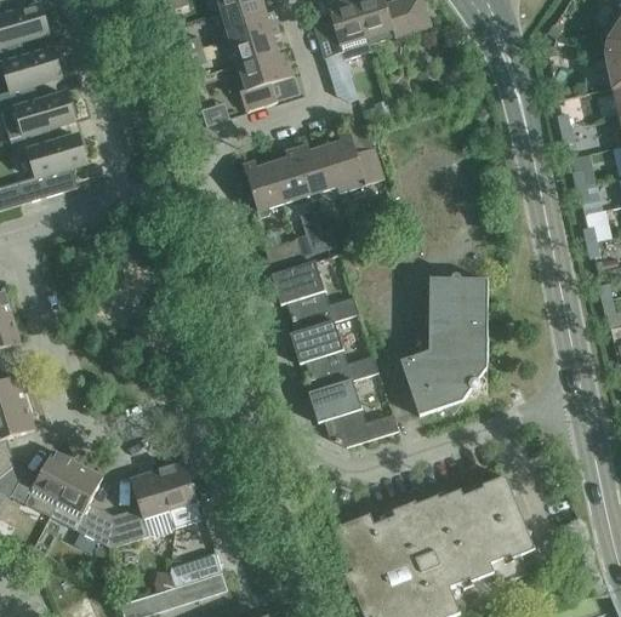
[(13,11),(10,0),(0,0),(0,45),(22,40),(49,32),(47,29),(51,28),(46,12),(44,13),(40,4),(13,11)]
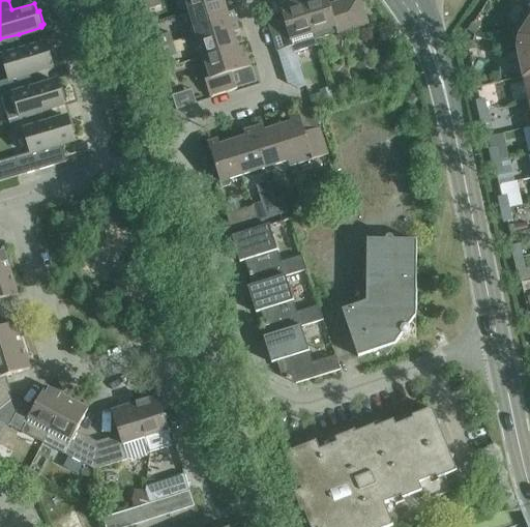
[(186,0),(189,8),(216,0),(186,0)]
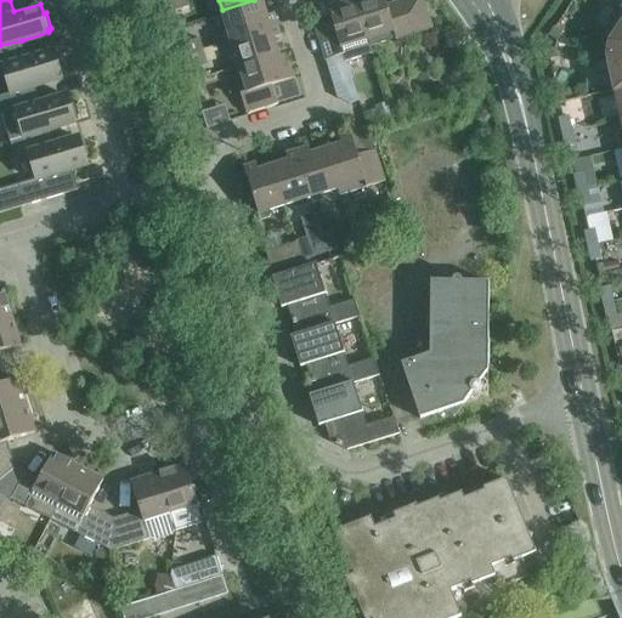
[(266,12),(263,0),(254,0),(222,10),(227,26),(224,27),(221,30),(224,39),(276,22),(273,11),(266,12)]
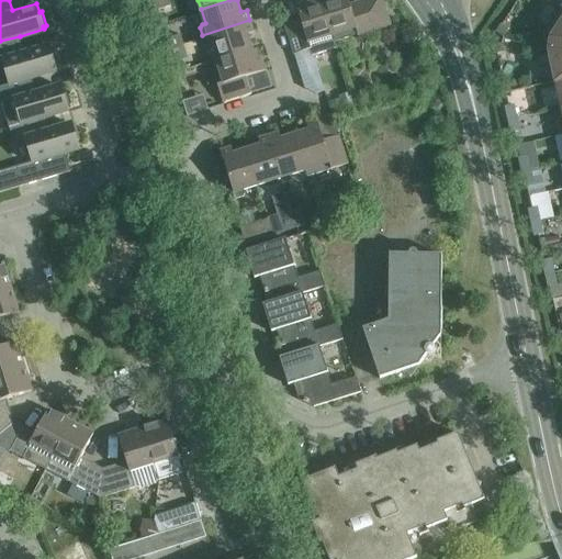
[(300,18),(285,23),(294,51),(308,46),(311,53),(336,45),(334,38),(333,38),(322,0),(310,0),(306,1),(306,0),(294,0),(300,18)]
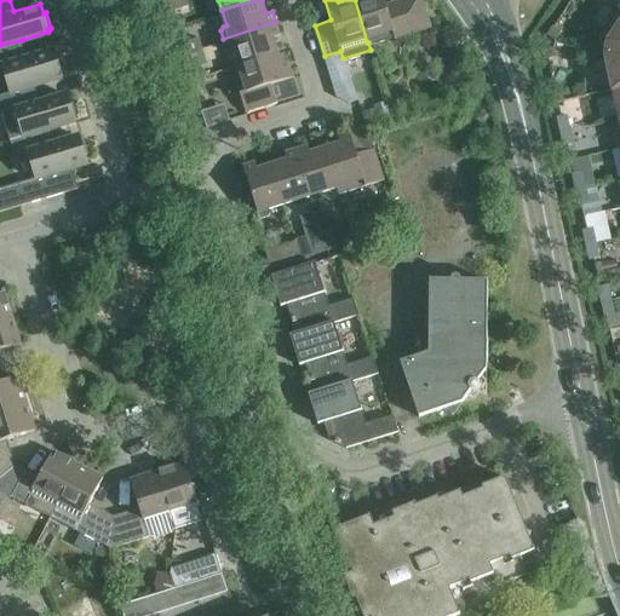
[(355,0),(367,42),(368,42),(394,34),(394,35),(406,32),(429,24),(422,0),(392,0),(385,3),(384,0),(355,0)]
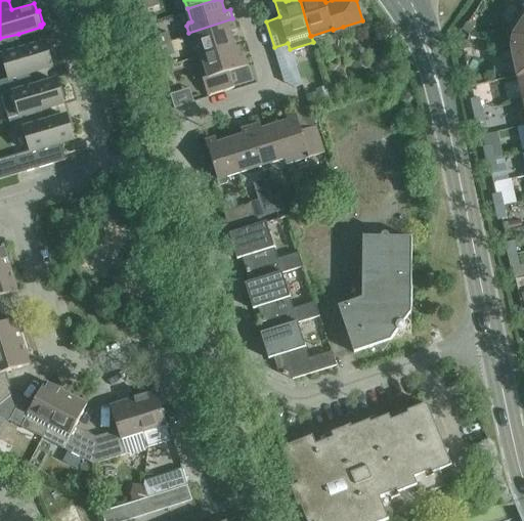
[(512,39),(511,45),(517,74),(523,72),(523,14),(512,34),(512,39)]
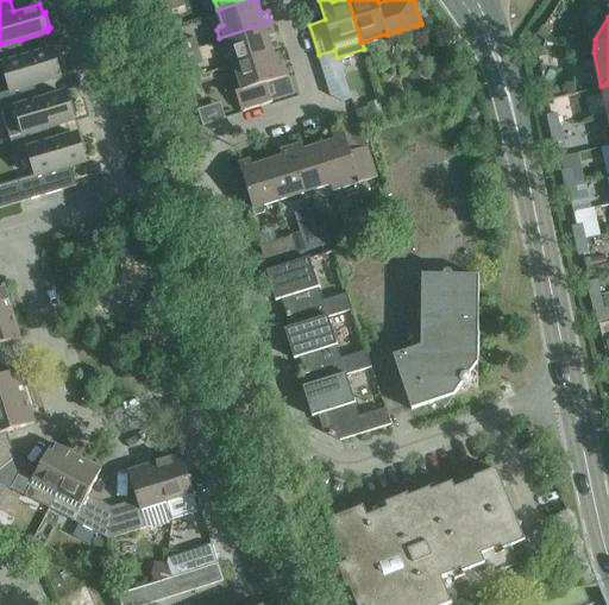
[(228,46),(233,61),(272,49),(268,35),(274,32),(270,21),(219,38),(221,45),(225,48),(228,46)]
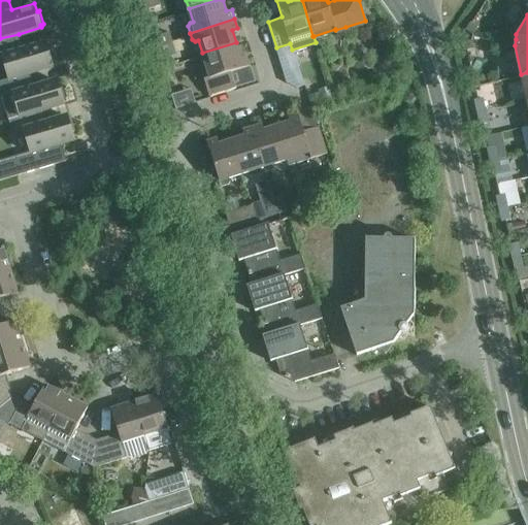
[(465,27),(472,31),(477,24),(470,20),(465,27)]
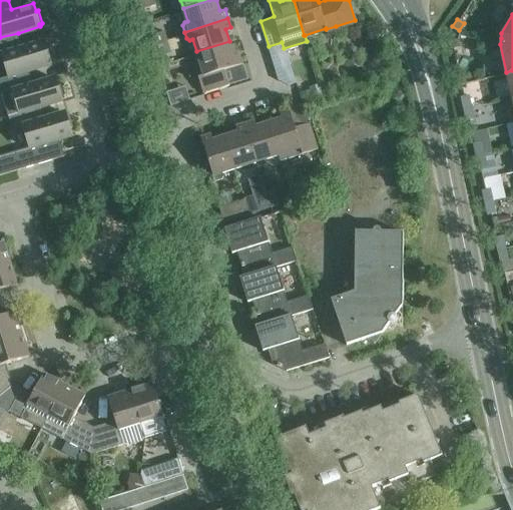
[(148,33),(151,42),(166,37),(163,28),(148,33)]
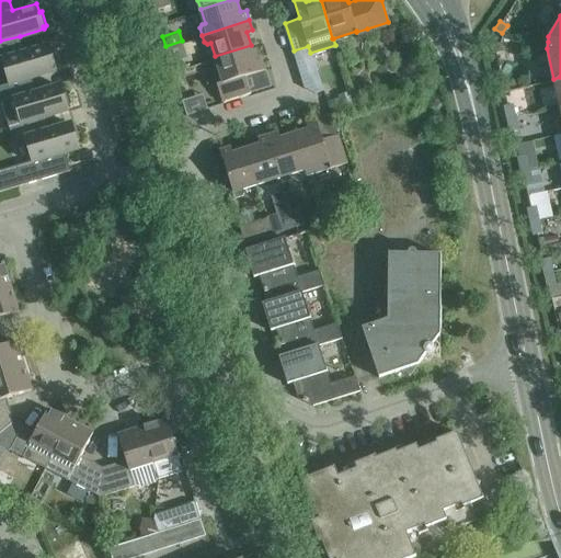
[(50,52),(48,43),(24,50),(20,36),(0,41),(0,58),(2,58),(9,81),(10,82),(31,76),(56,68),(55,66),(58,65),(54,50),(50,52)]
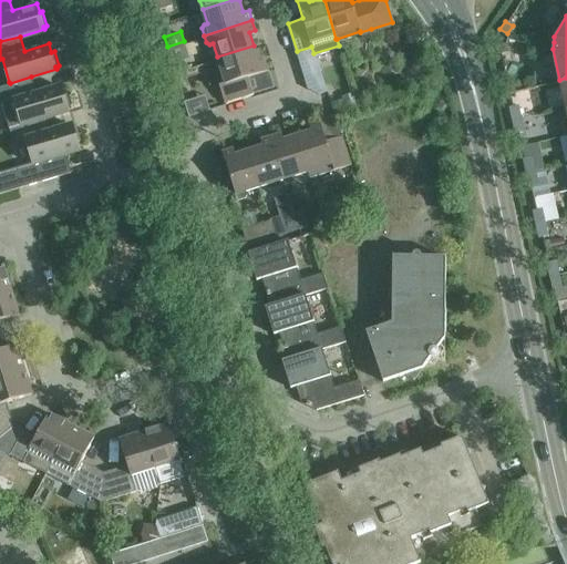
[(498,52),(501,51),(507,50),(505,40),(496,42),(498,52)]
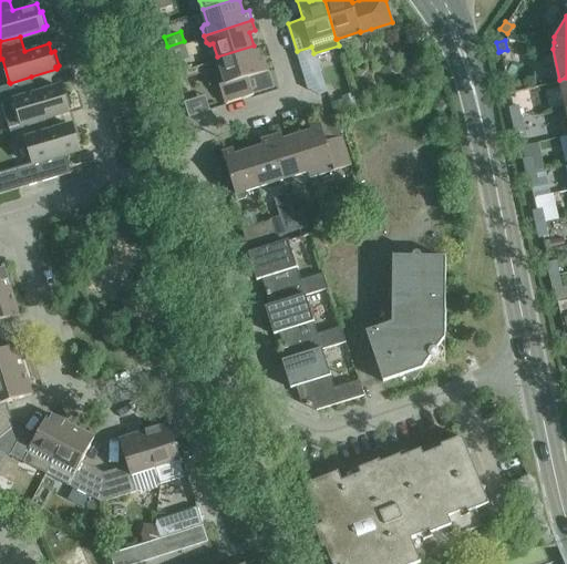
[(184,41),(167,47),(172,60),(188,55),(184,41)]
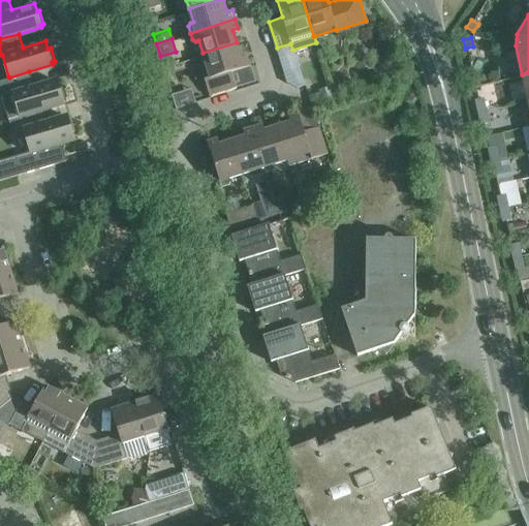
[(241,56),(237,42),(203,53),(207,66),(204,67),(201,71),(203,72),(209,92),(236,84),(230,69),(249,64),(246,54),(241,56)]
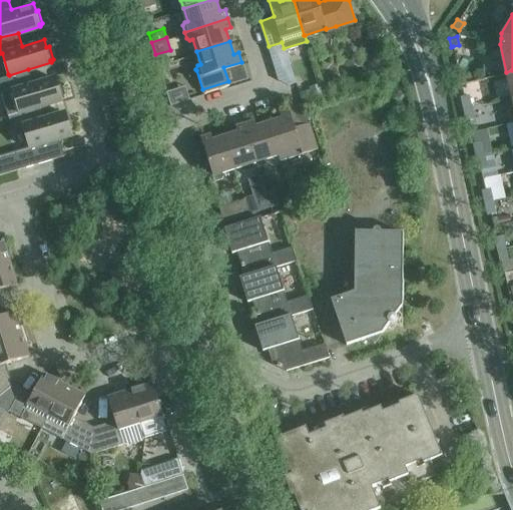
[(32,82),(28,69),(9,75),(8,74),(0,76),(0,86),(8,113),(19,110),(19,111),(39,105),(61,98),(61,96),(64,96),(60,82),(57,83),(55,75),(32,82)]
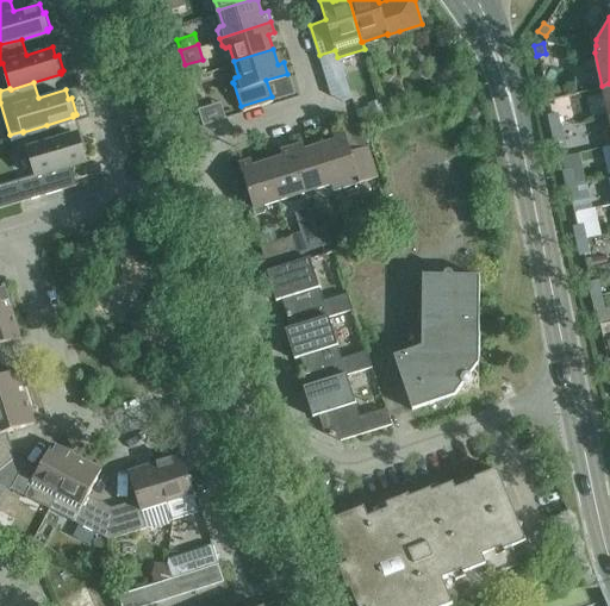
[(385,116),(379,98),(367,101),(373,119),(385,116)]
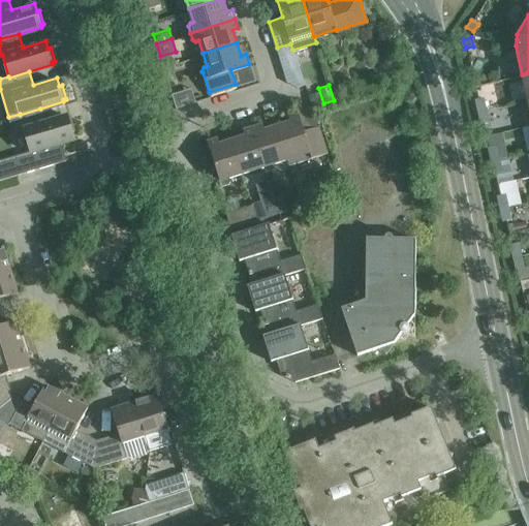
[(477,110),(486,107),(484,95),(474,97),(477,110)]
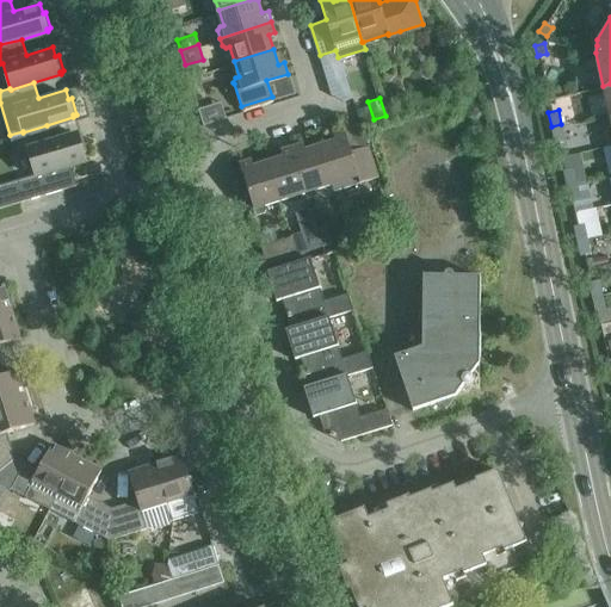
[(555,141),(559,141),(565,140),(561,124),(551,127),(555,141)]
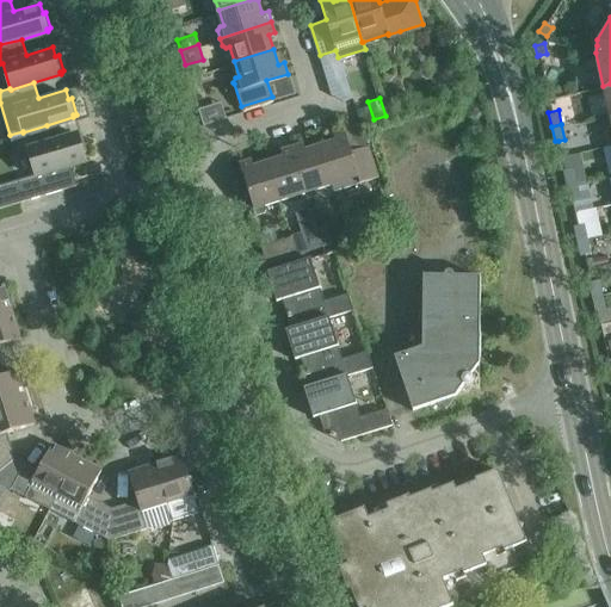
[(51,140),(47,125),(23,132),(23,131),(10,135),(14,152),(28,148),(35,172),(0,183),(0,205),(76,183),(71,163),(86,159),(82,149),(86,148),(81,132),(78,134),(78,131),(51,140)]
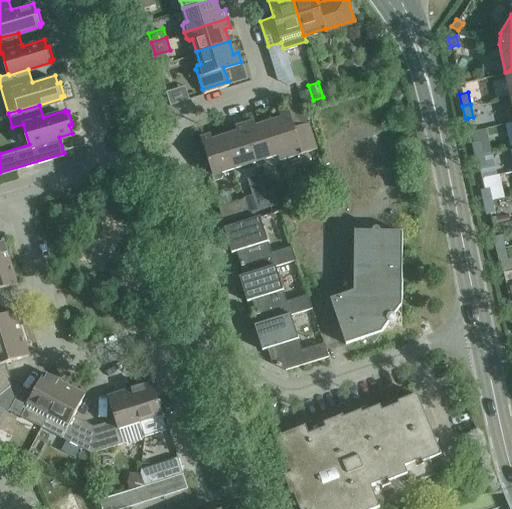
[(281,116),(268,120),(278,152),(280,158),(316,147),(314,140),(308,121),(294,125),(289,107),(279,110),(281,116)]
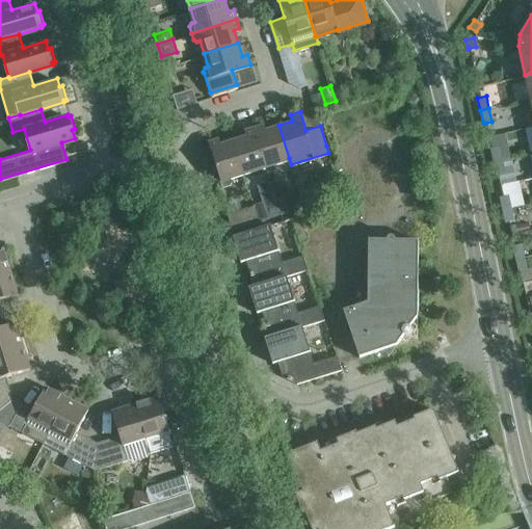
[(276,162),(289,158),(278,125),(265,129),(264,123),(254,126),(268,172),(274,169),(276,165),(276,162)]
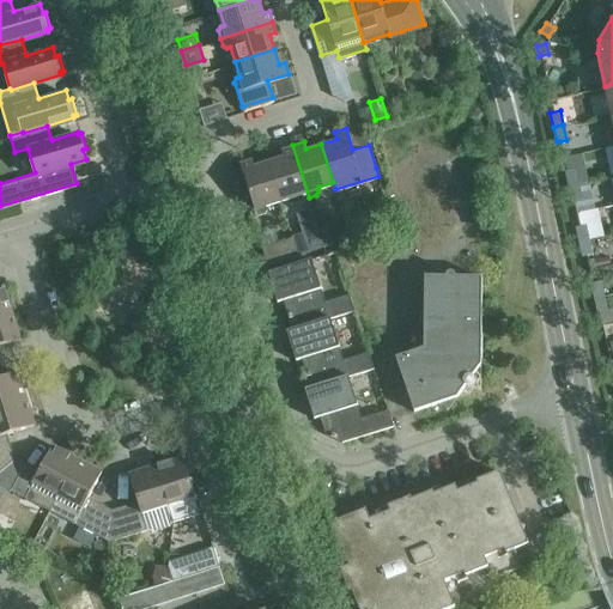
[(284,156),(268,160),(280,199),(296,194),(297,198),(301,200),(309,198),(292,145),(281,148),(284,156)]
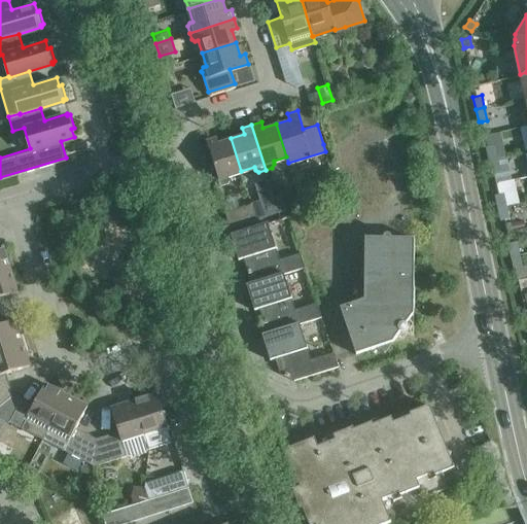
[(229,175),(241,171),(231,138),(218,141),(216,136),(206,139),(214,166),(210,167),(213,178),(218,176),(220,183),(227,181),(230,178),(229,175)]
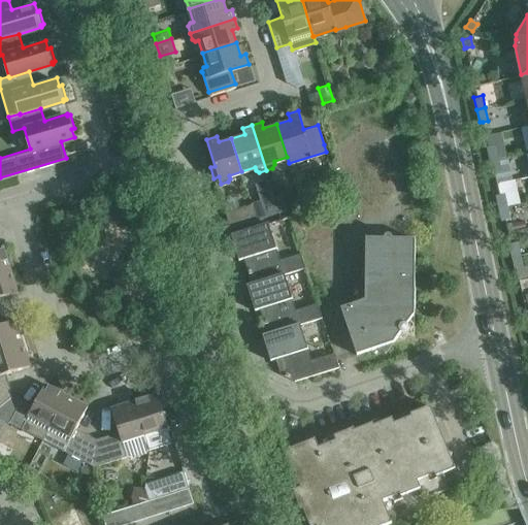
[(489,158),(498,156),(495,143),(487,144),(489,158)]
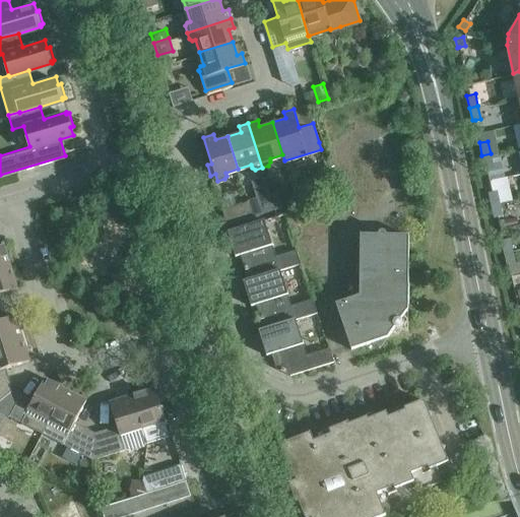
[(484,168),(486,167),(494,166),(491,153),(481,155),(484,168)]
